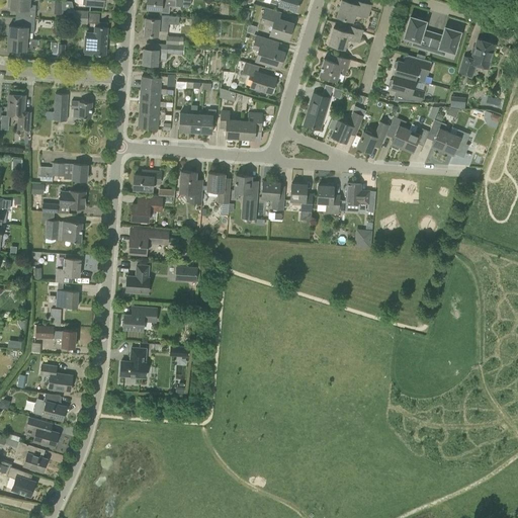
[(35,5),(29,5),(29,0),(10,0),(9,8),(16,8),(15,16),(34,18),(35,17),(37,17),(38,10),(35,10),(35,5)]
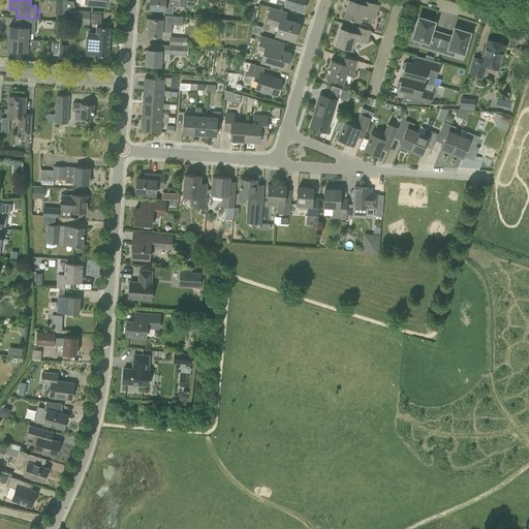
[(149,0),(149,9),(164,10),(164,12),(173,13),(173,6),(179,7),(191,7),(194,5),(194,0),(149,0)]
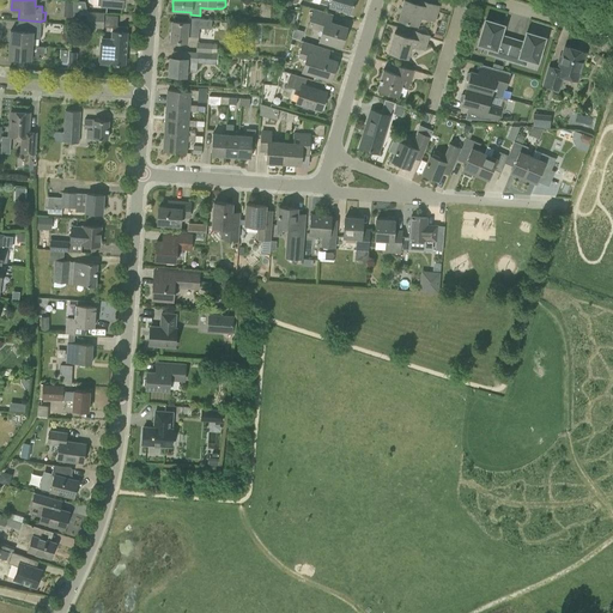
[(351,12),(354,0),(331,0),(329,6),(351,12)]
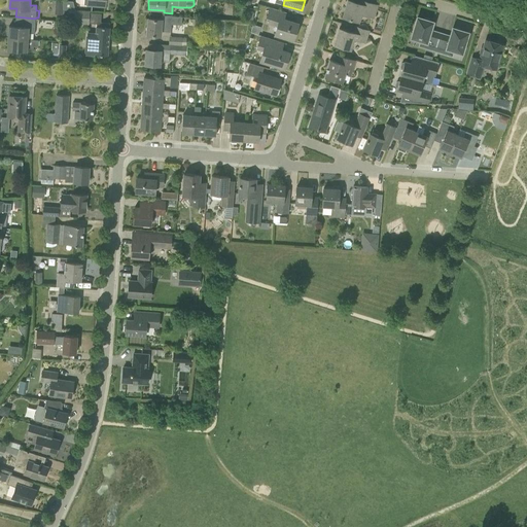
[(378,5),(364,0),(362,5),(348,0),(343,16),(357,22),(360,14),(374,19),(378,5)]
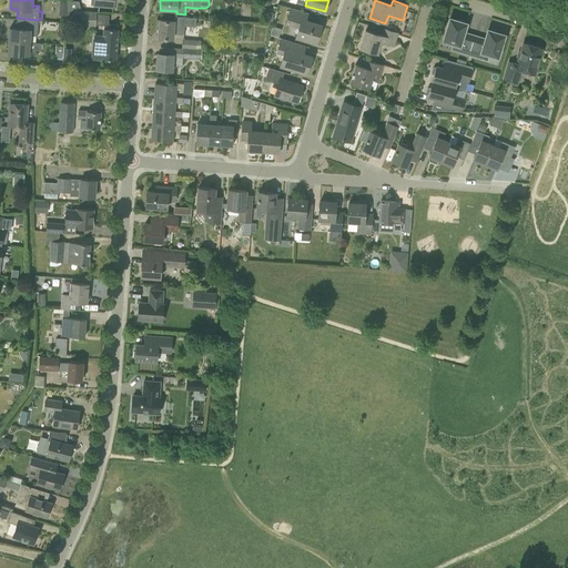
[(68,1),(68,10),(81,11),(79,1),(68,1)]
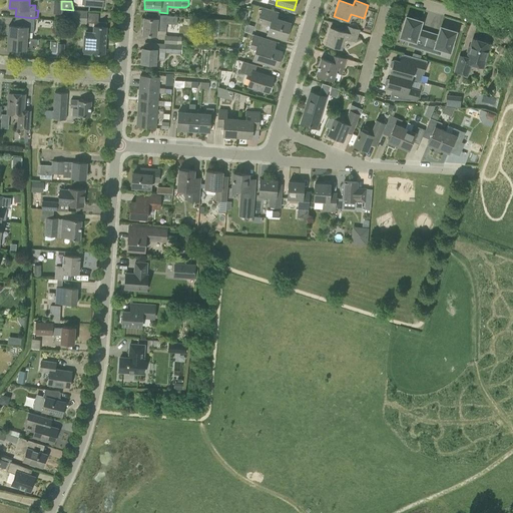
[(285,39),(290,23),(277,19),(279,12),(262,7),(258,22),(270,26),(268,34),(285,39)]
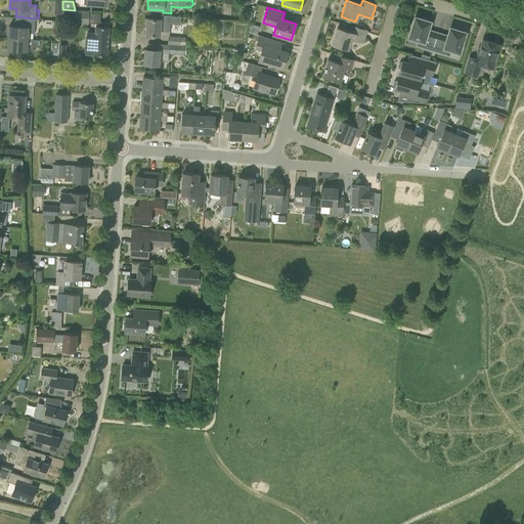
[(74,24),(88,25),(89,11),(75,10),(74,24)]
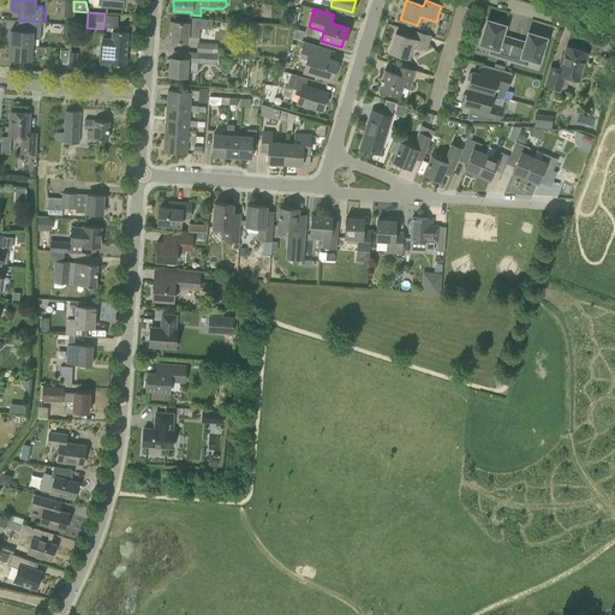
[(171,41),(186,42),(186,37),(199,39),(199,29),(227,30),(228,21),(187,18),(187,24),(172,23),(171,41)]
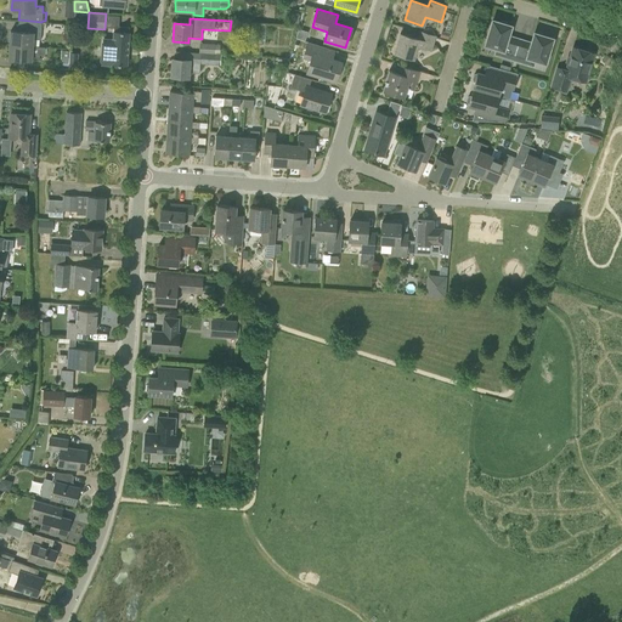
[(9,44),(33,45),(33,39),(40,40),(41,22),(18,20),(17,30),(10,29),(9,44)]
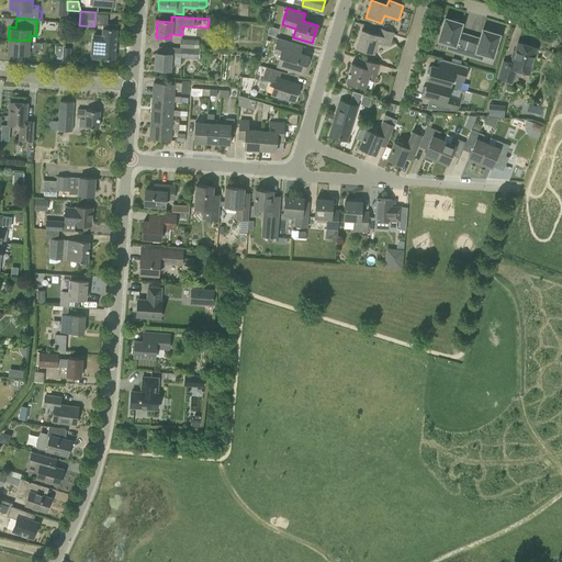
[(447,49),(463,54),(469,35),(459,33),(461,23),(445,19),(438,41),(449,44),(447,49)]
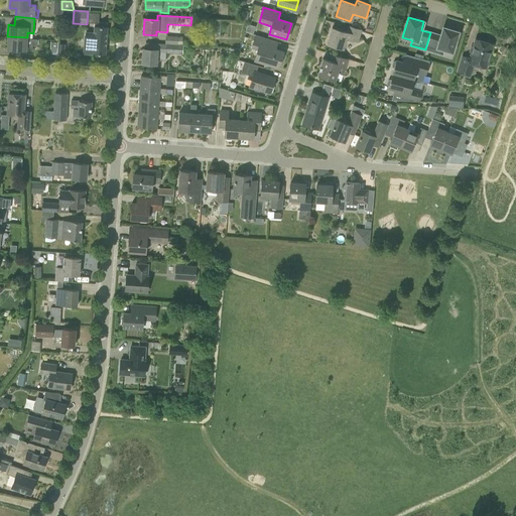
[(85,53),(105,55),(107,27),(107,23),(95,21),(94,33),(86,33),(85,53)]
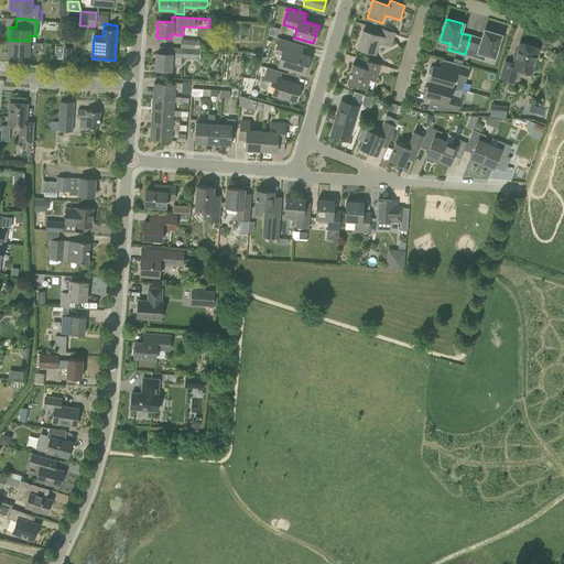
[(271,24),(269,33),(278,36),(280,28),(271,24)]
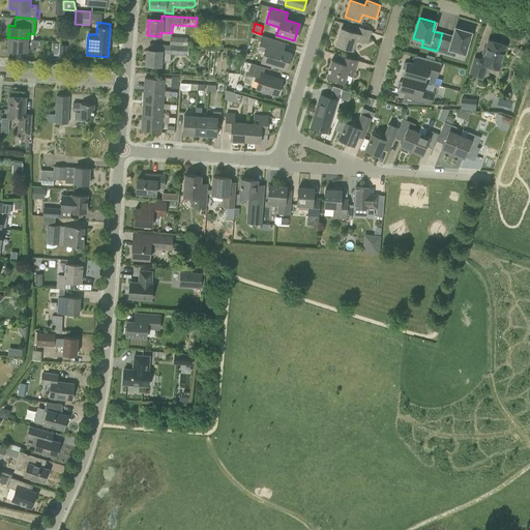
[(336,45),(352,50),(355,40),(367,43),(372,31),(358,27),(356,33),(341,29),(336,45)]
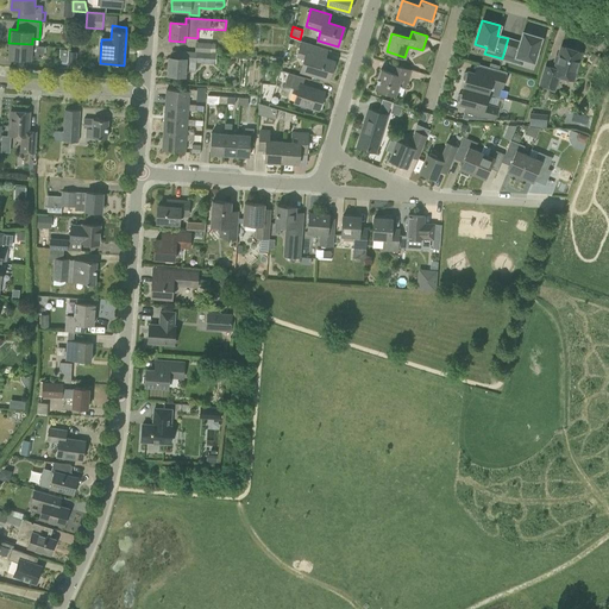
[(520,42),(508,38),(502,58),(521,64),(523,58),(533,62),(540,38),(522,32),(520,42)]
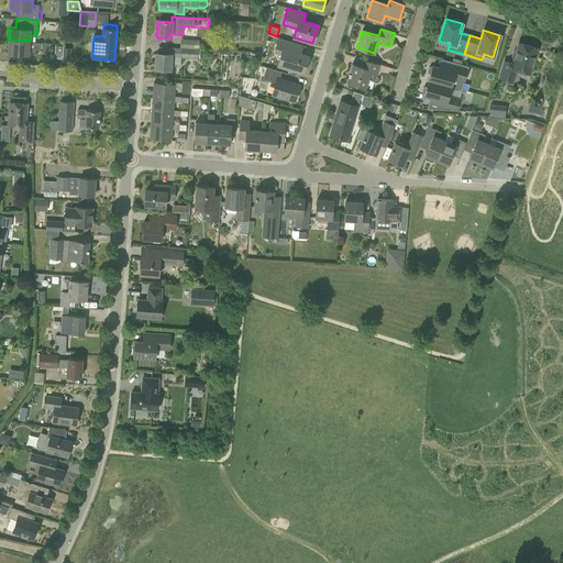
[(304,74),(308,56),(300,54),(304,45),(278,37),(274,52),(280,54),(277,65),(304,74)]
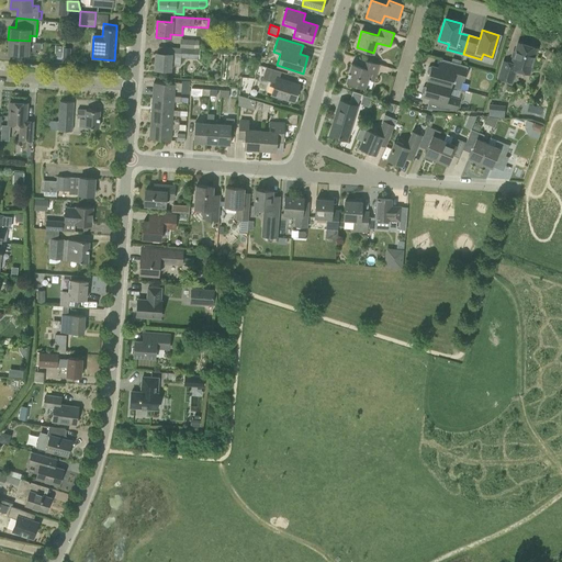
[(30,41),(8,40),(8,52),(24,53),(24,55),(30,55),(30,54),(35,54),(35,49),(40,51),(40,42),(30,42),(30,41)]
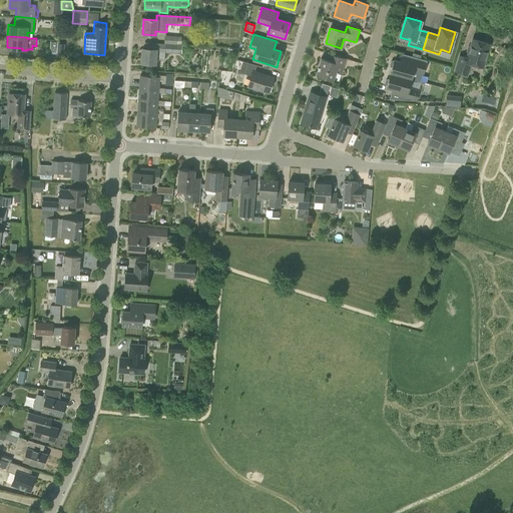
[(163,44),(181,45),(181,37),(164,36),(163,44)]
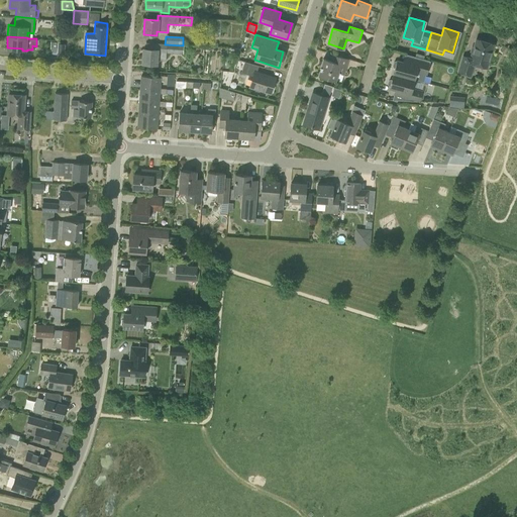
[(494,44),(476,39),(471,58),(462,56),(456,73),(471,77),(475,65),(487,68),(494,44)]
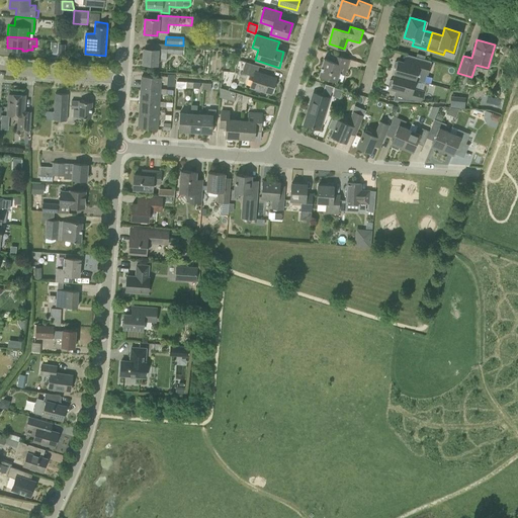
[(57,53),(58,45),(58,42),(51,41),(50,53),(57,53)]
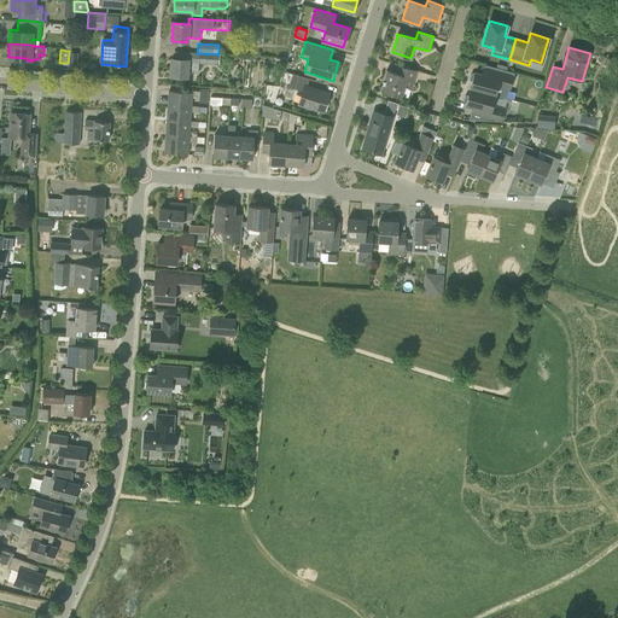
[(169,76),(187,77),(187,73),(198,73),(199,63),(217,64),(219,54),(197,53),(174,51),(174,58),(170,58),(169,76)]
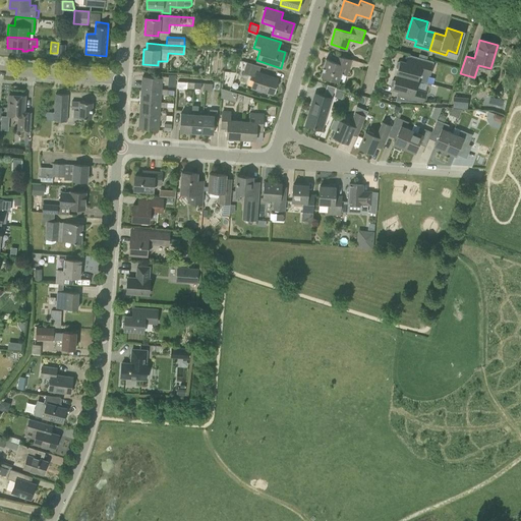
[(66,45),(58,45),(57,53),(57,55),(65,55),(66,45)]
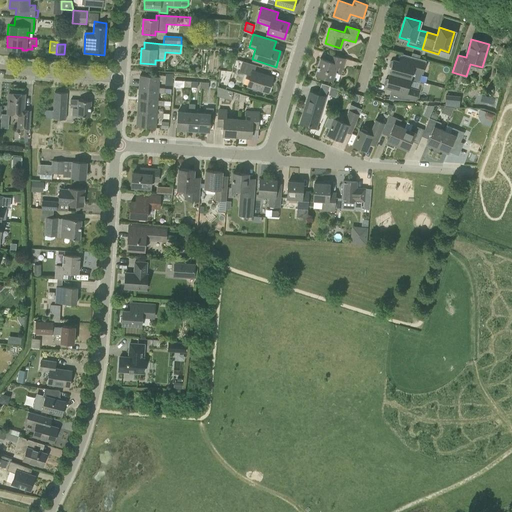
[(315,75),(332,80),(334,72),(341,74),(345,58),(327,53),(325,59),(320,58),(315,75)]
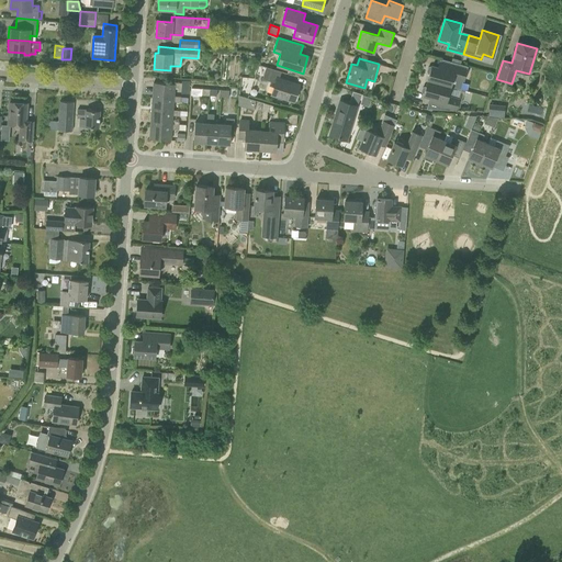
[(431,66),(427,80),(450,87),(452,77),(463,79),(468,66),(440,59),(438,67),(431,66)]
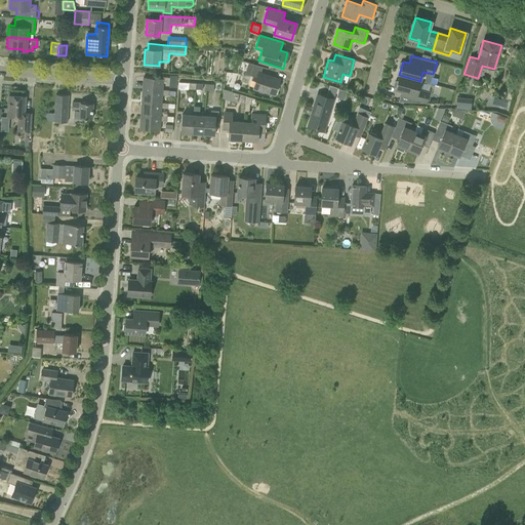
[(275,95),(280,79),(260,73),(263,67),(248,63),(245,74),(256,77),(252,89),(275,95)]
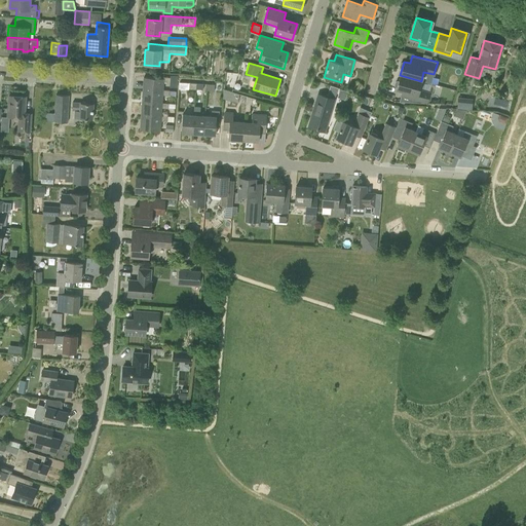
[(418,90),(421,81),(400,75),(397,88),(402,90),(400,102),(425,103),(428,92),(418,90)]
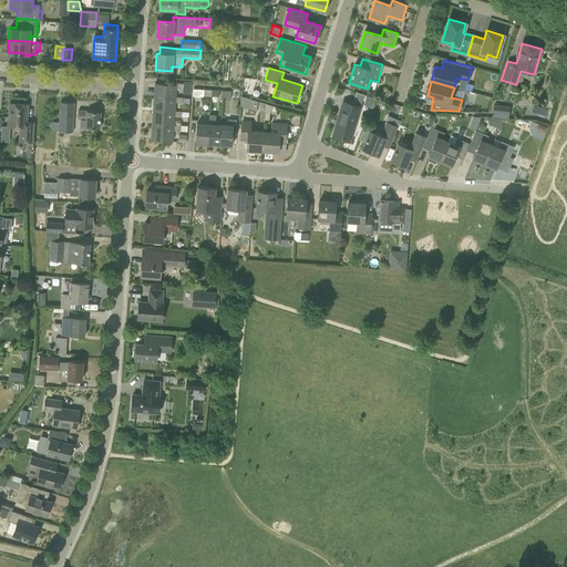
[(183,98),(175,98),(176,89),(183,90),(184,84),(175,83),(175,85),(155,83),(154,98),(183,100),(183,98)]
